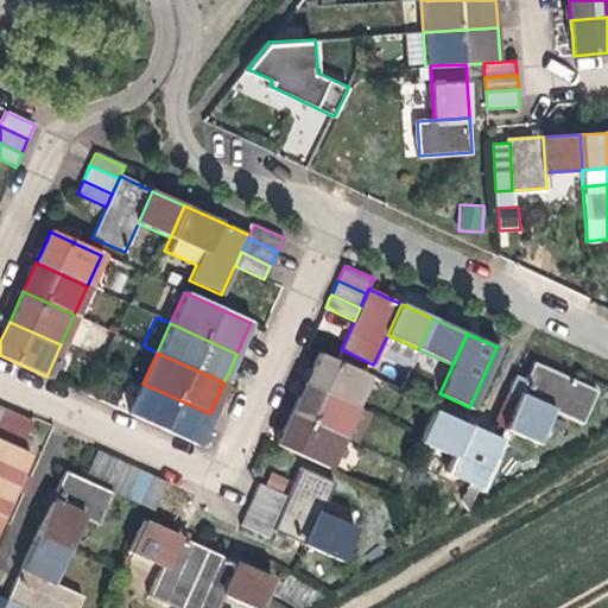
[(311,369),(304,384),(354,406),(368,375),(318,353),(311,369)]
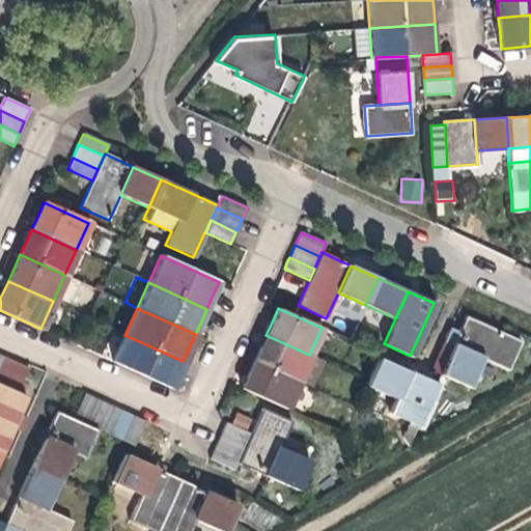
[(459,332),(454,344),(480,357),(506,368),(514,348),(519,340),(494,330),(467,316),(459,332)]
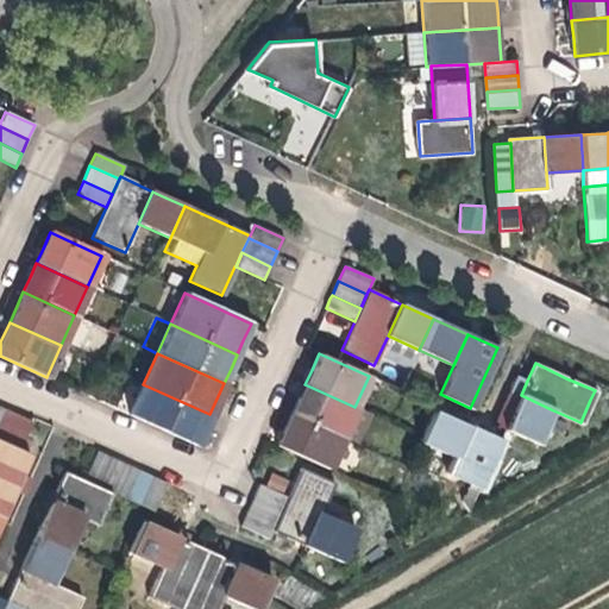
[(509,393),(520,397),(521,395),(527,381),(516,376),(509,393)]
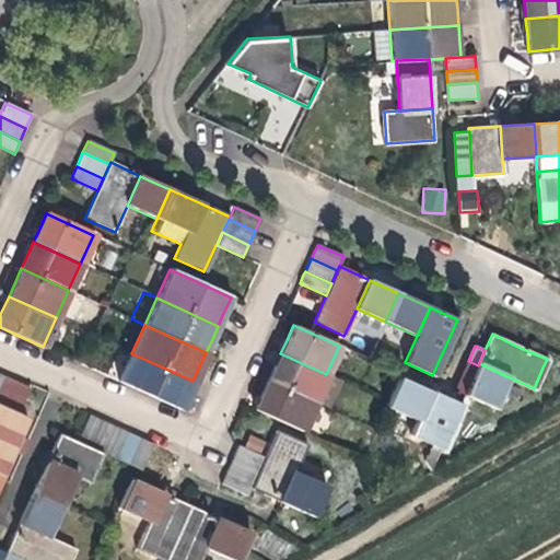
[(187,394),(193,381),(131,353),(118,381),(181,408),(187,394)]
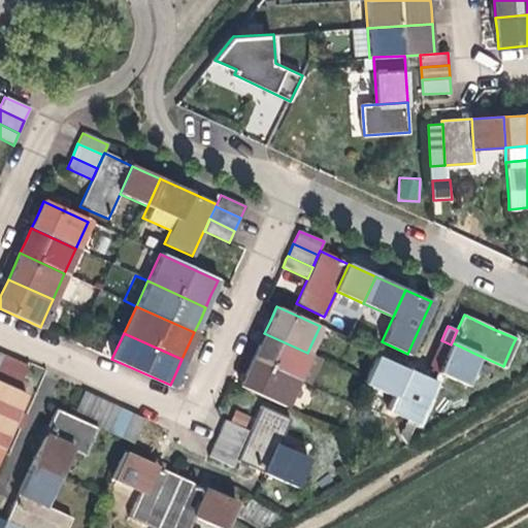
[(296,378),(307,353),(264,333),(258,348),(253,359),(296,378)]
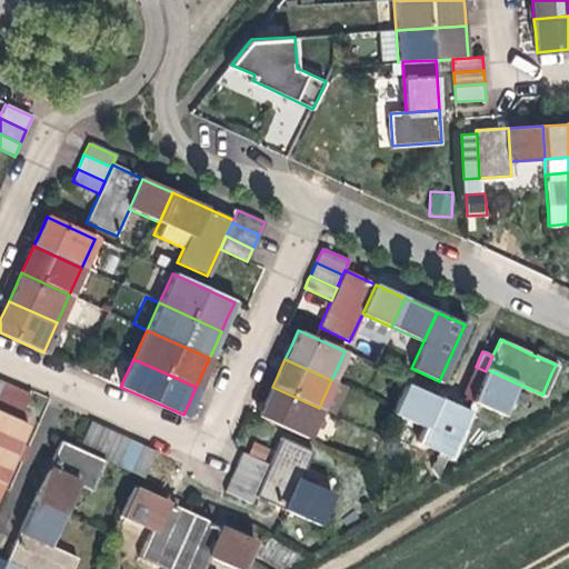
[(476,367),(473,372),(482,377),(486,371),(476,367)]
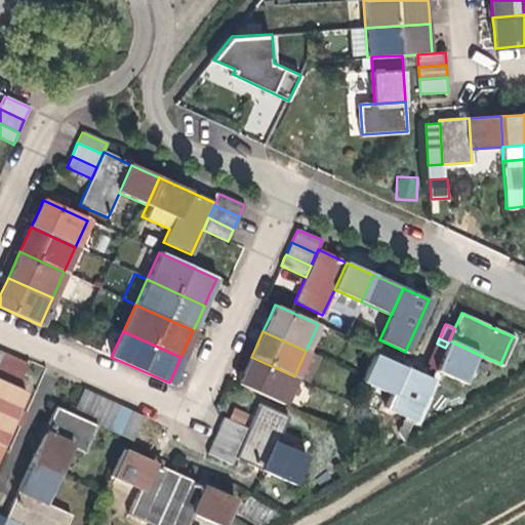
[(475,353),(449,340),(448,342),(445,348),(437,344),(427,365),(461,381),(475,353)]
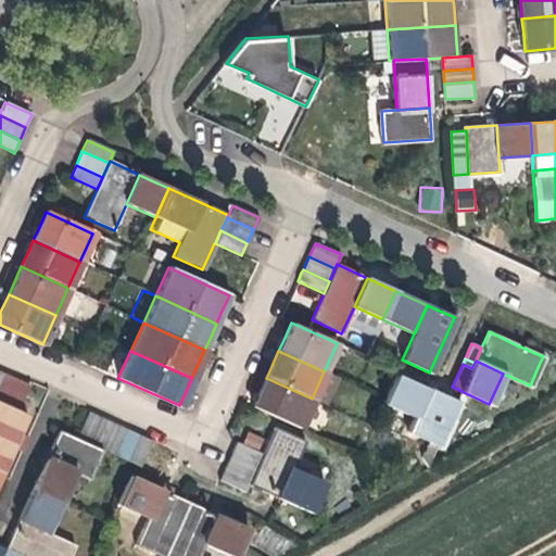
[(15,380),(2,374),(0,378),(0,403),(3,405),(15,380)]
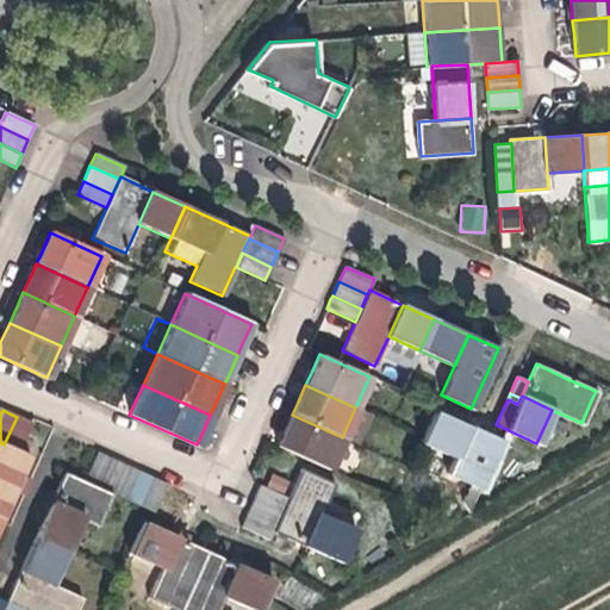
[(454,458),(470,427),(435,411),(419,442),(454,458)]
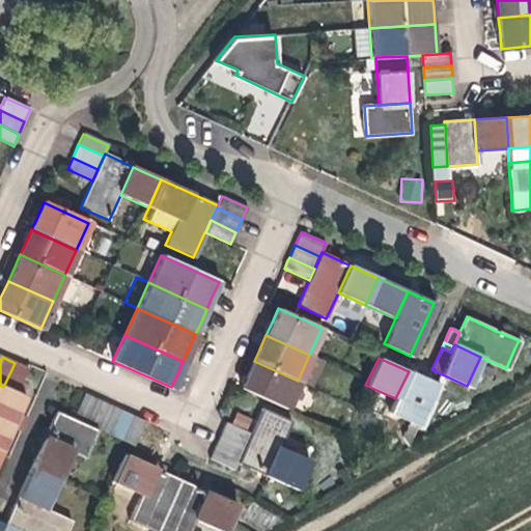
[(285,408),(298,381),(254,361),(249,373),(242,388),(285,408)]
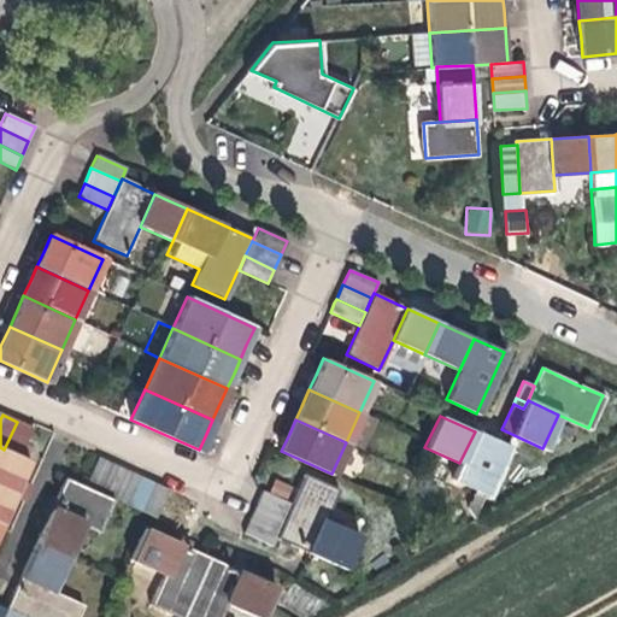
[(17,422),(4,450),(17,456),(30,428),(17,422)]
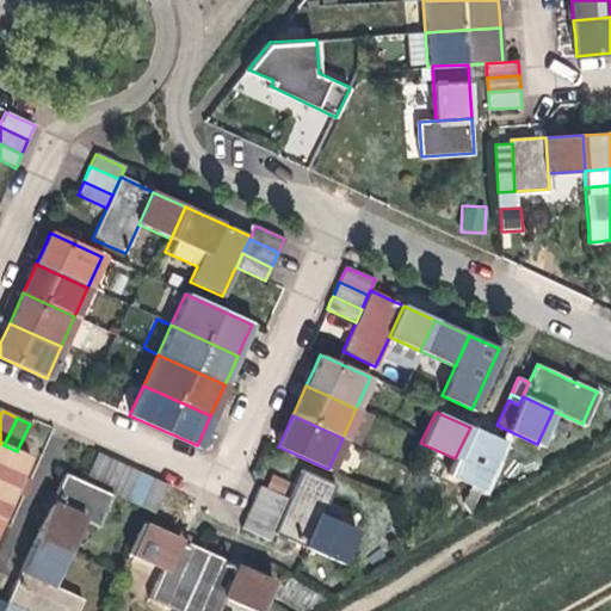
[(470,427),(455,458),(449,474),(481,488),(501,442),(488,436),(470,427)]
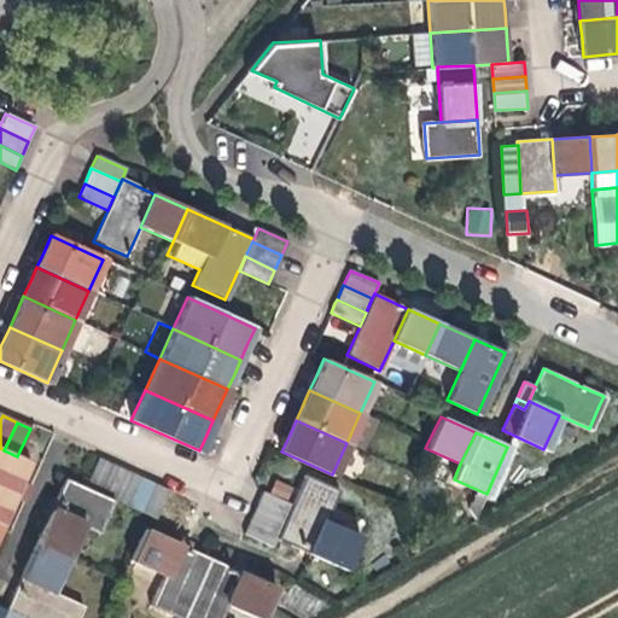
[(17,456),(4,450),(0,448),(0,488),(13,495),(18,484),(28,462),(17,456)]
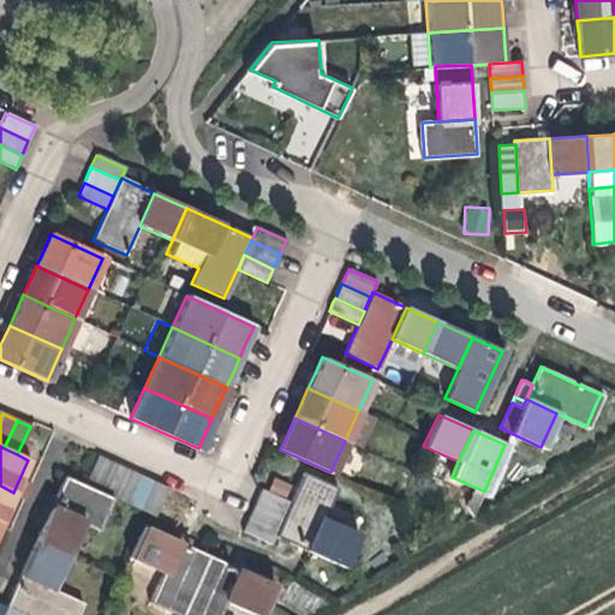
[(99,491),(112,463),(97,457),(84,485),(99,491)]
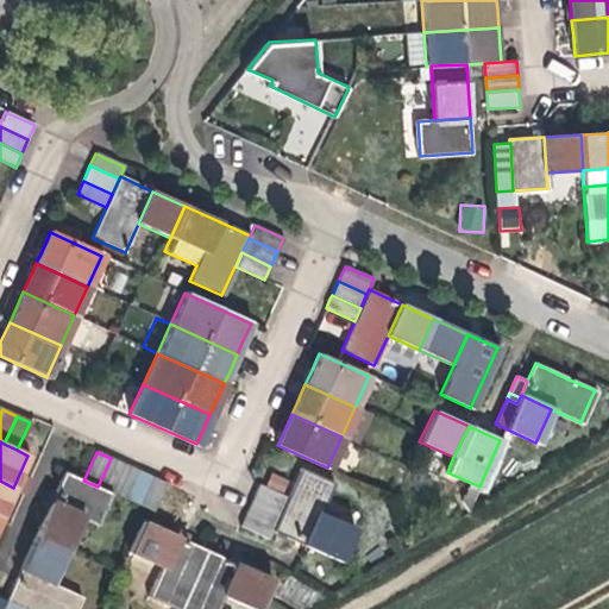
[(111,493),(124,464),(111,458),(98,487),(111,493)]
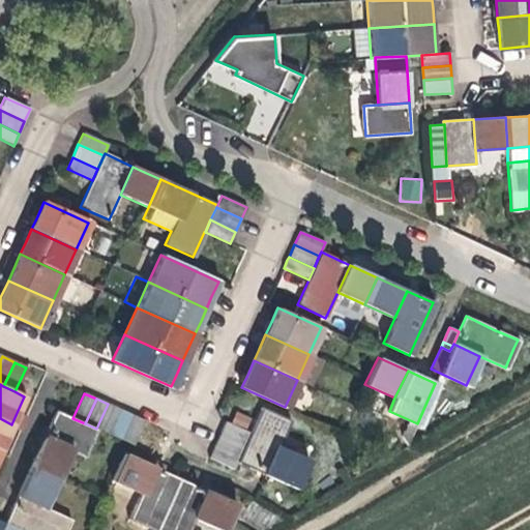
[(109,435),(120,410),(108,404),(96,429),(109,435)]
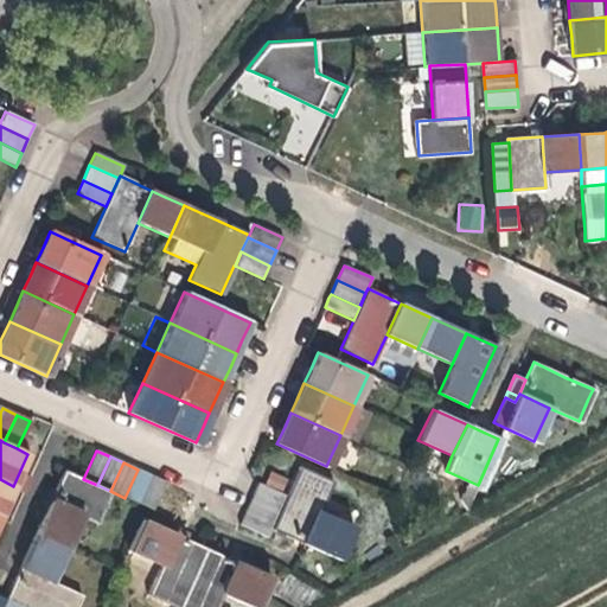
[(293,483),(287,494),(281,509),(274,523),(272,528),(338,557),(351,526),(318,511),(331,483),(299,468),(293,483)]
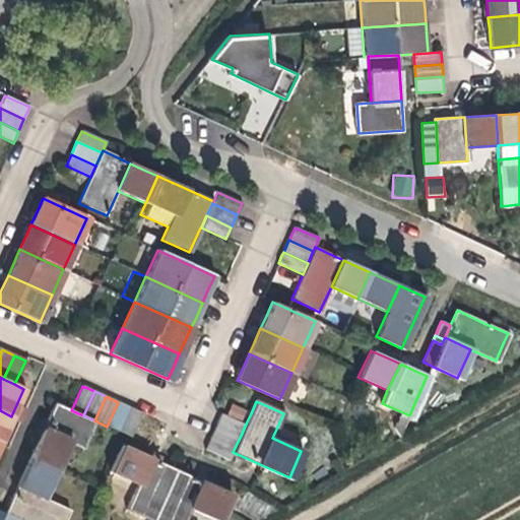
[(120,432),(130,407),(118,402),(107,427),(120,432)]
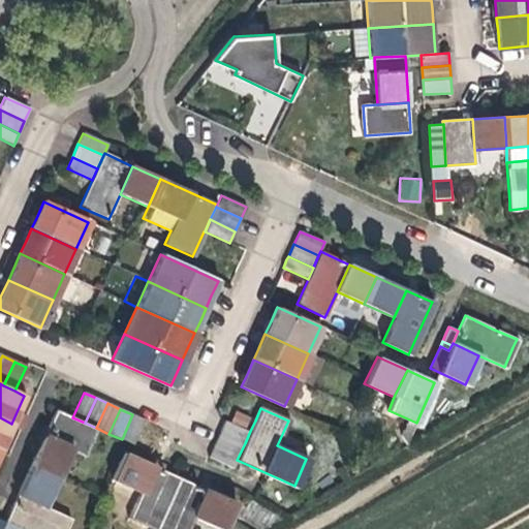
[(43,437),(70,449),(84,455),(96,428),(85,423),(72,417),(56,410),(50,425),(43,437)]
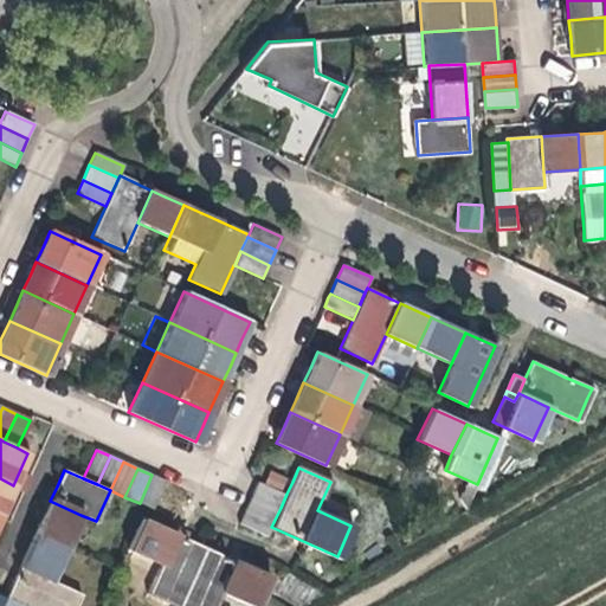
[(464,510),(465,509),(477,484),(445,470),(440,477),(463,489),(457,498),(464,510)]
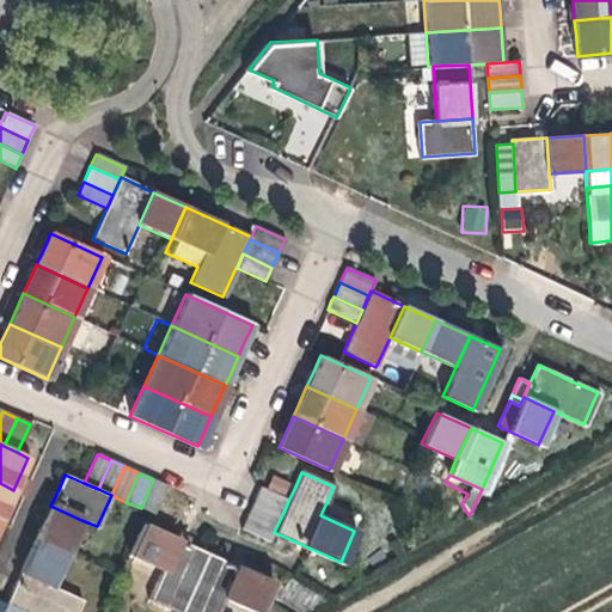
[(28,483),(18,479),(13,490),(23,495),(25,490),(28,483)]
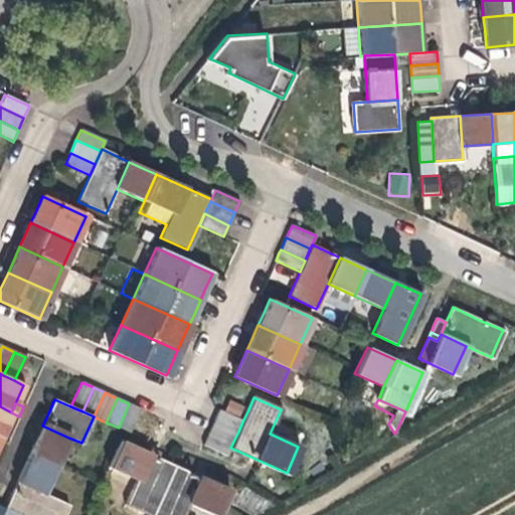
[(140,408),(129,403),(119,427),(129,433),(140,408)]
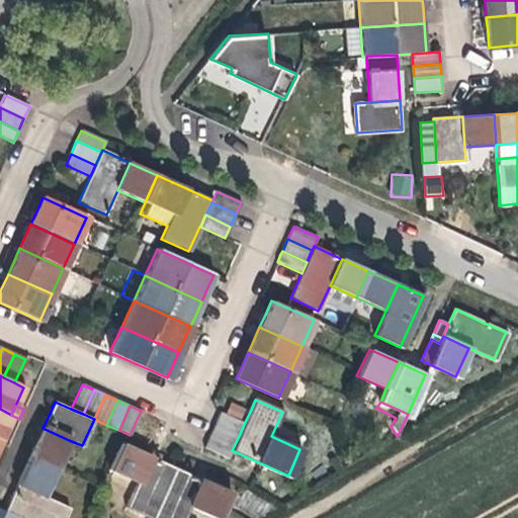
[(0,439),(11,415),(0,409),(0,439)]
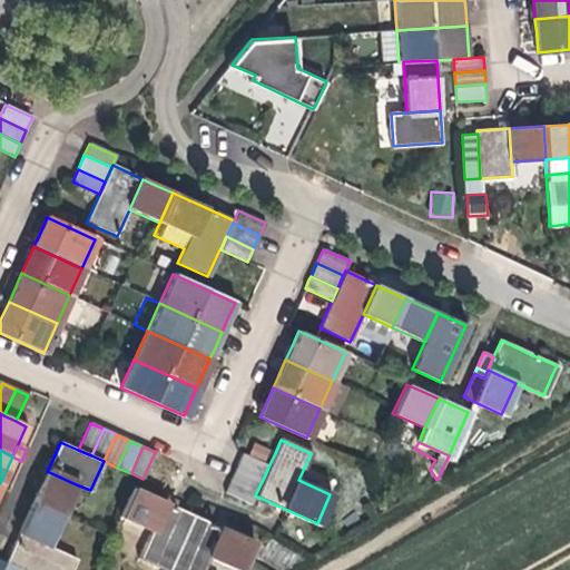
[(243,453),(236,465),(264,478),(269,464),(243,453)]
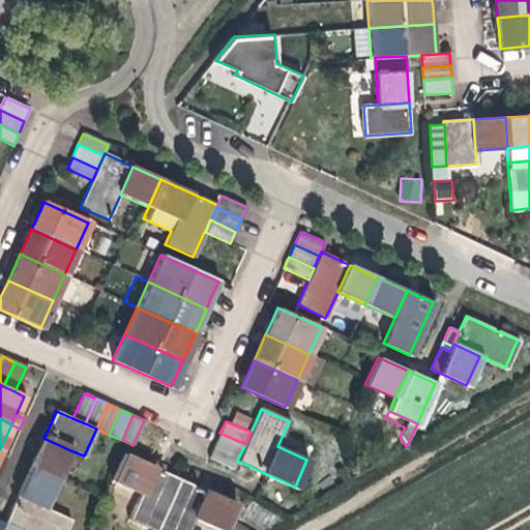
[(219,433),(214,445),(239,457),(245,444),(219,433)]
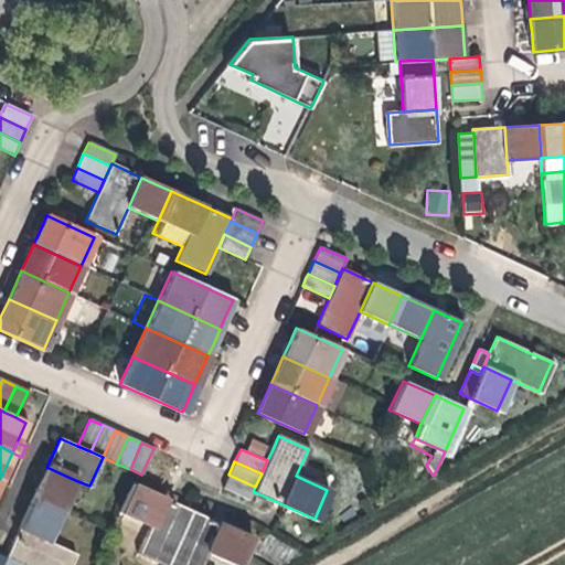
[(75,480),(46,467),(33,498),(62,510),(75,480)]
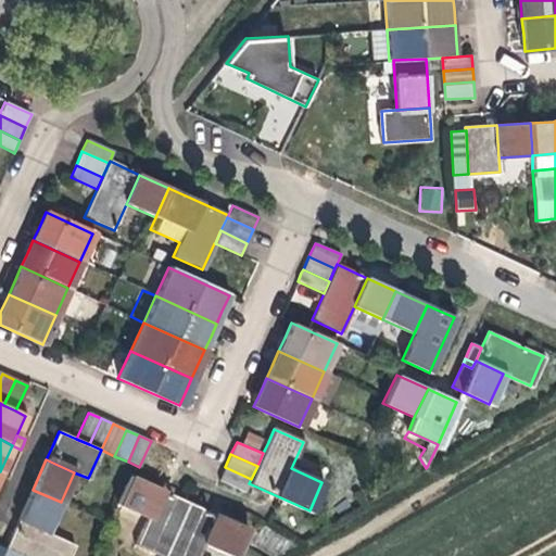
[(245,492),(249,483),(251,479),(225,467),(219,480),(245,492)]
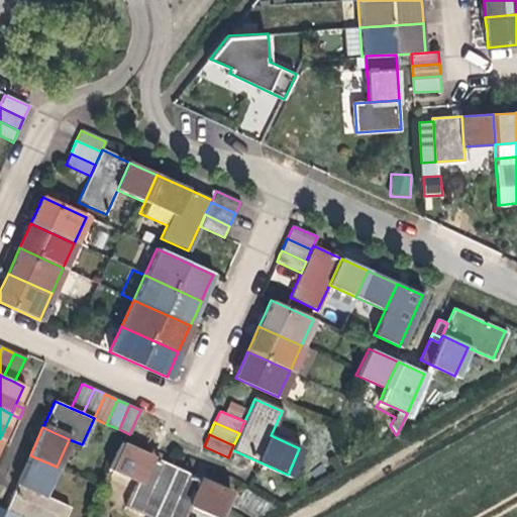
[(126,506),(149,516),(152,516),(176,467),(151,456),(120,442),(109,469),(137,482),(126,506)]
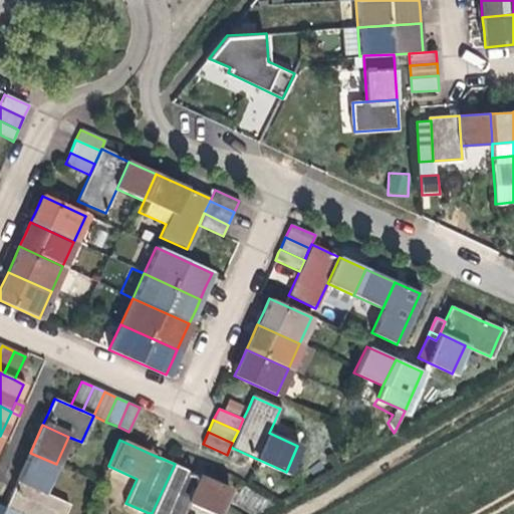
[(30,453),(16,482),(43,493),(56,464),(30,453)]
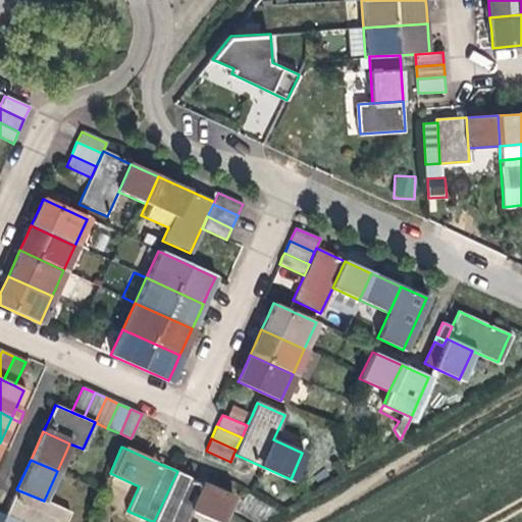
[(204,483),(177,471),(154,521),(186,521),(191,510),(218,521),(220,521),(232,496),(204,483)]
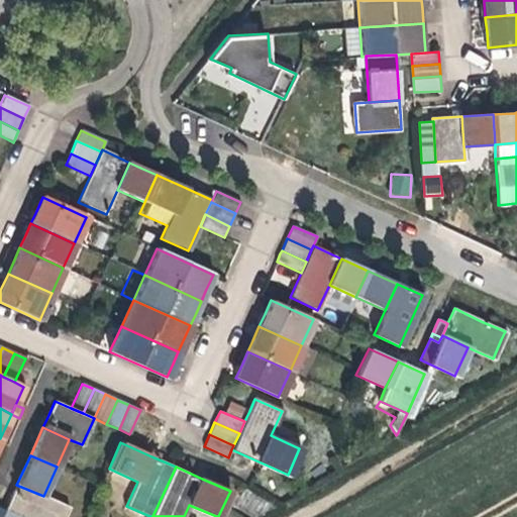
[(63,516),(68,507),(43,496),(16,485),(11,498),(5,510),(20,516),(63,516)]
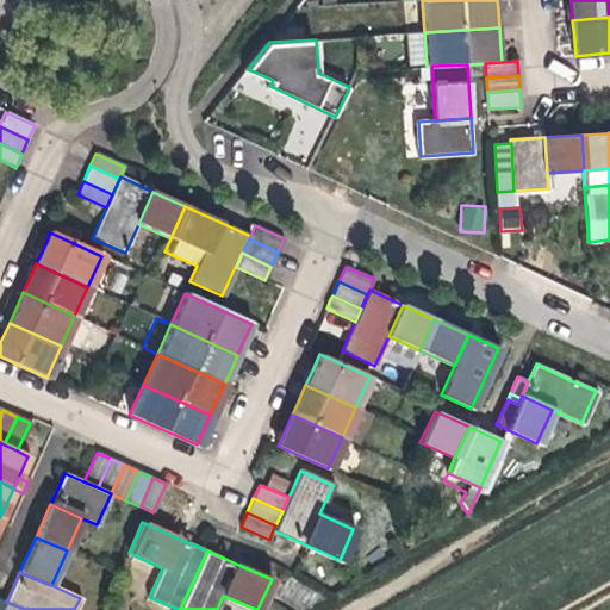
All buildings are outlined.
